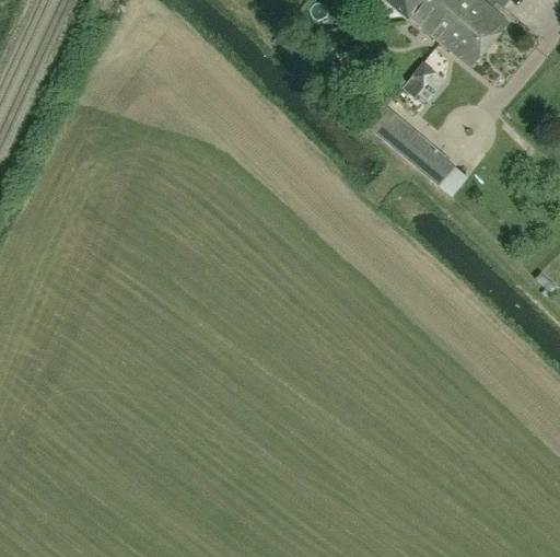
[(439,39),(471,0),(388,0),(407,15),(408,14),(439,39)]
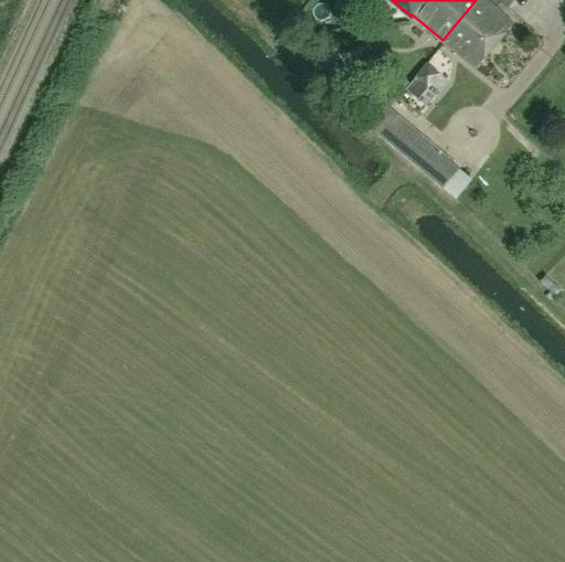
[(512,21),(488,0),(476,0),(443,40),(473,66),(512,21)]
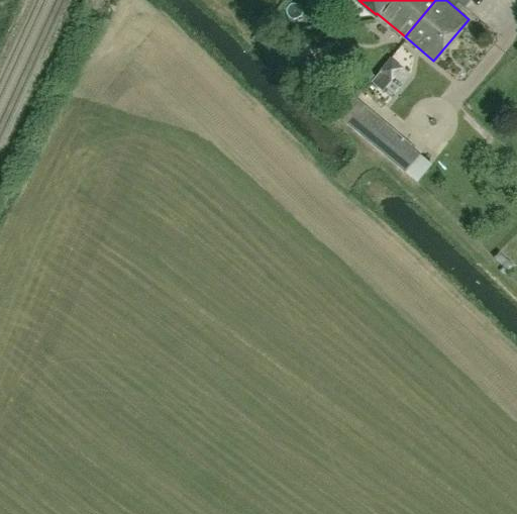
[(372,79),(382,89),(402,65),(391,56),(372,79)]
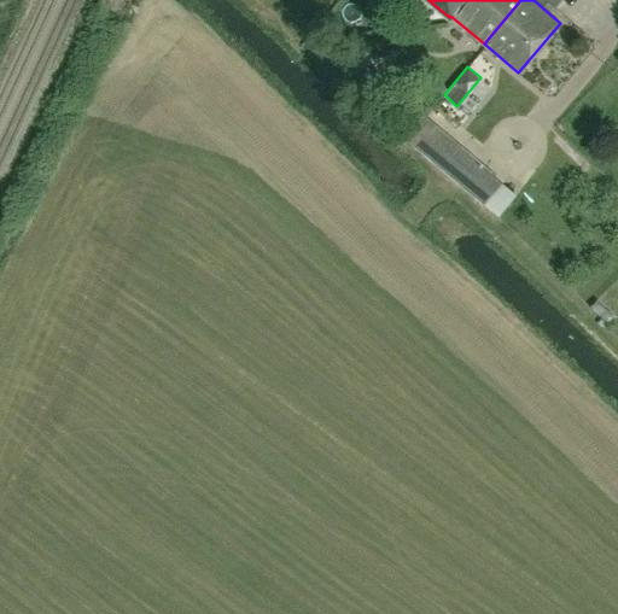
[(499,180),(407,100),(388,122),(481,202),(499,180)]
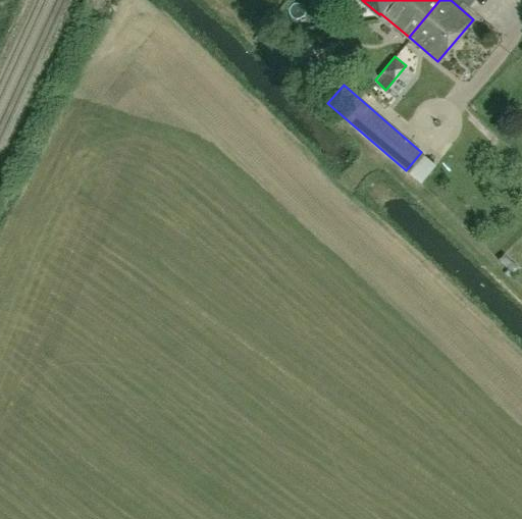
[(426,176),(442,159),(431,149),(415,166),(426,176)]
